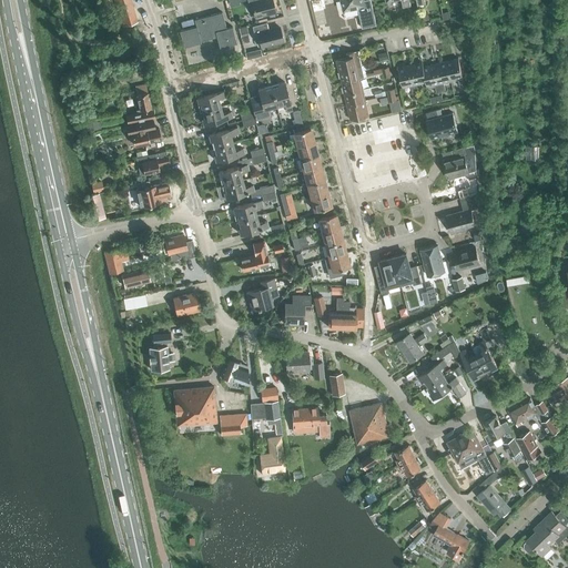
[(255,18),(275,12),(272,0),(247,0),(249,3),(251,2),(255,18)]
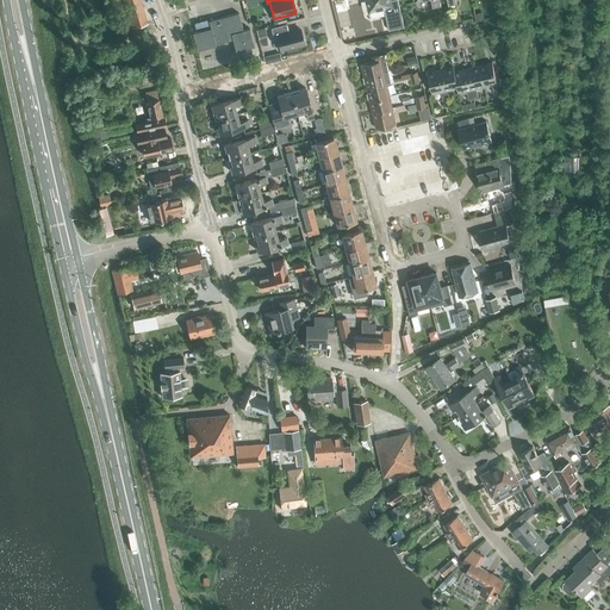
[(366,0),(369,12),(385,8),(387,18),(396,16),(391,0),(366,0)]
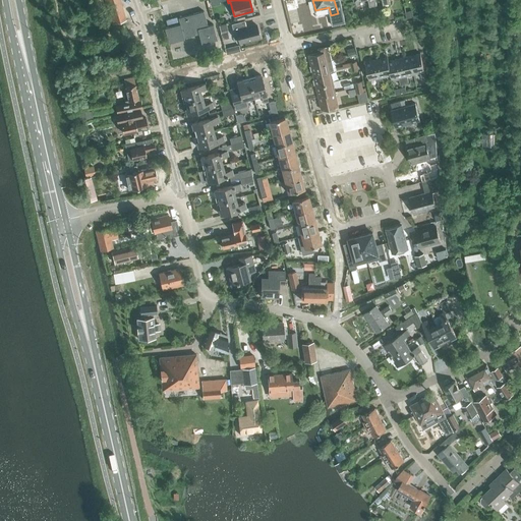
[(121,1),(107,5),(109,11),(122,7),(121,1)]
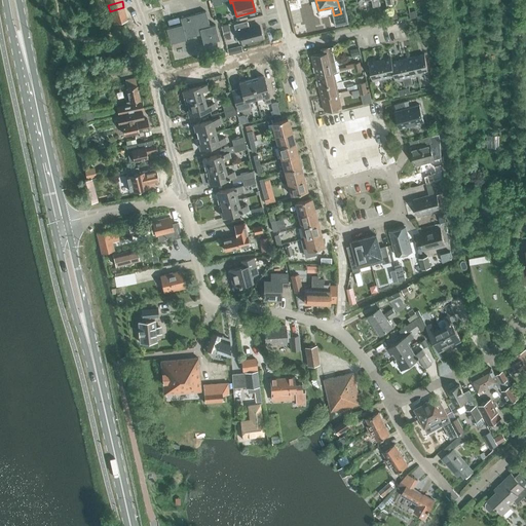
[(123,7),(110,11),(112,17),(125,13),(123,7)]
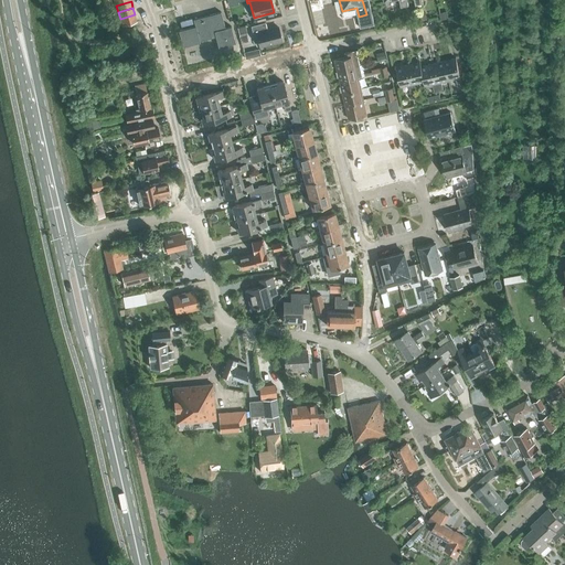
[(183,46),(200,42),(200,41),(215,36),(219,46),(235,42),(232,27),(225,28),(221,12),(193,19),(195,25),(179,30),(183,46)]
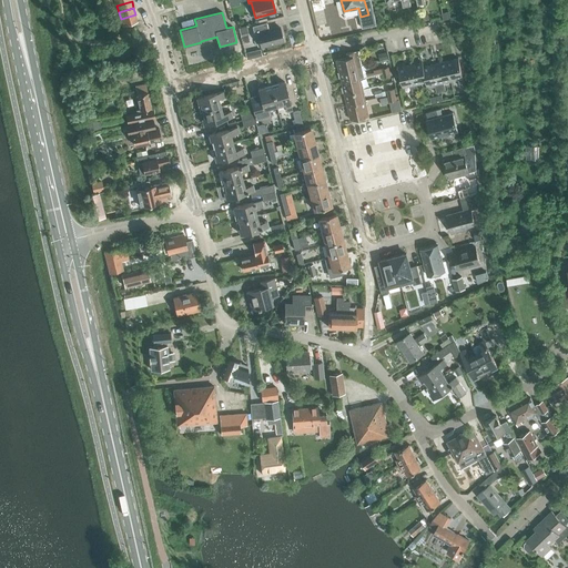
[(135,14),(121,19),(123,26),(138,21),(135,14)]
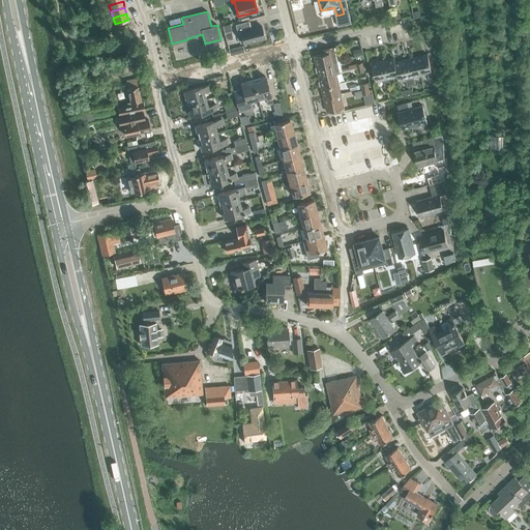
[(264,38),(261,25),(251,28),(248,21),(235,24),(237,31),(240,30),(243,43),(264,38)]
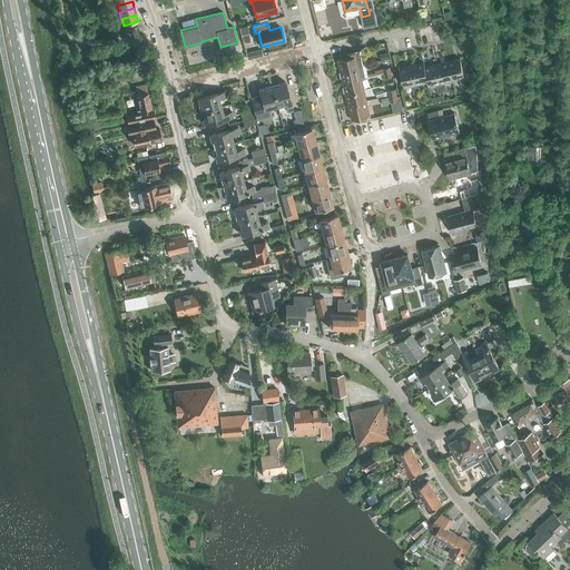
[(249,35),(247,26),(239,28),(242,37),(249,35)]
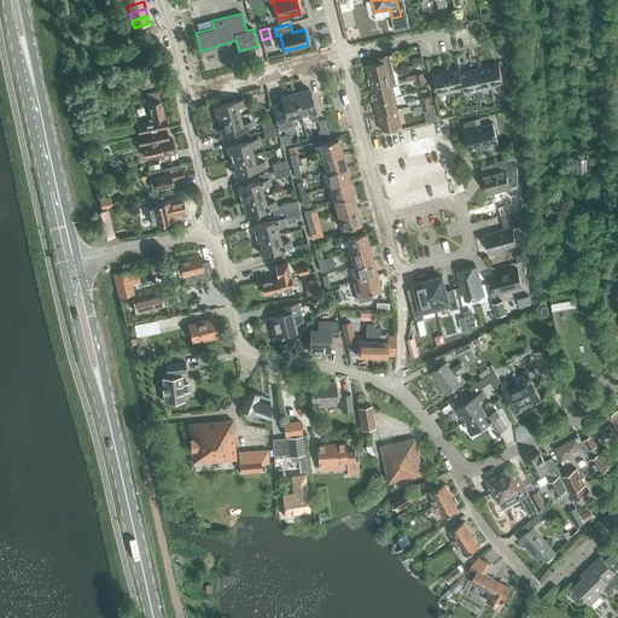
[(267,58),(269,64),(285,60),(284,54),(267,58)]
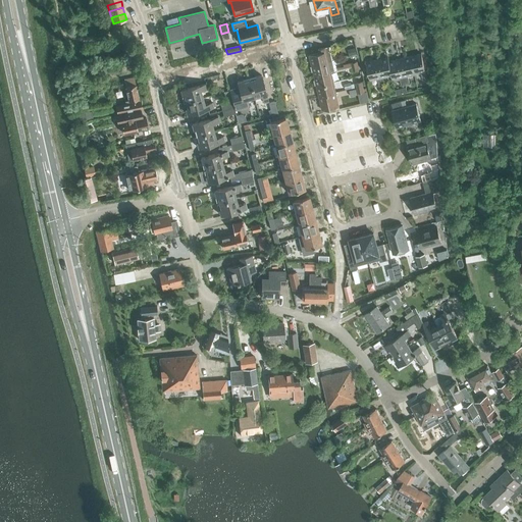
[(310,55),(312,65),(334,60),(331,46),(318,49),(319,53),(310,55)]
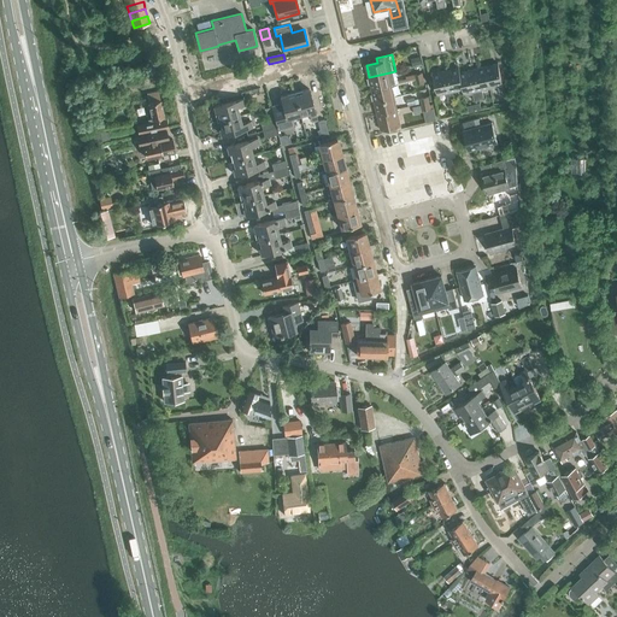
[(498,63),(485,66),(489,88),(498,86),(500,94),(505,93),(498,63)]
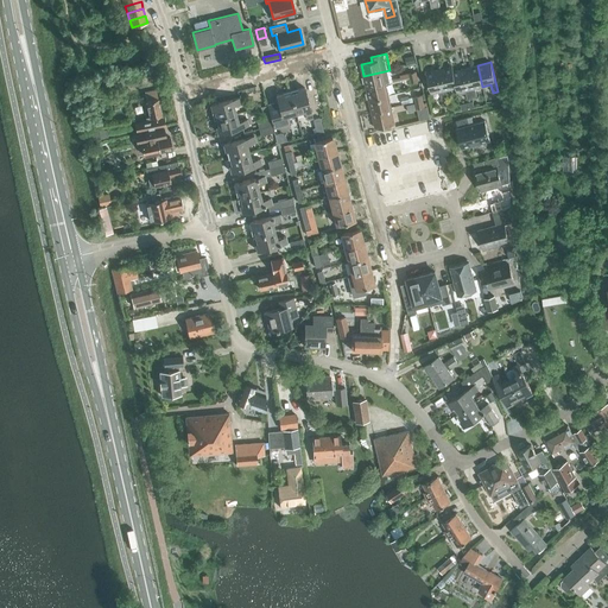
[(451,65),(439,69),(447,99),(451,97),(449,89),(457,88),(453,70),(451,65)]
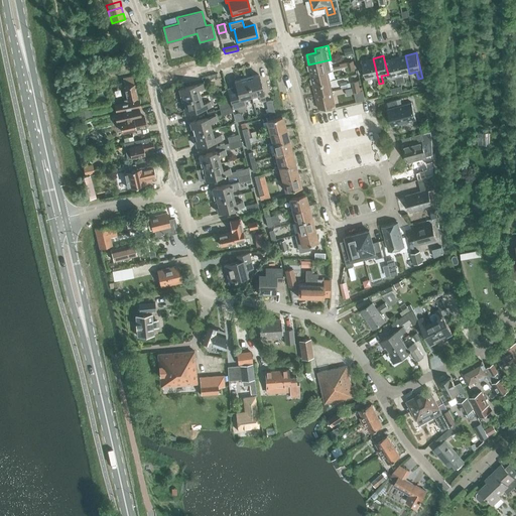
[(400,83),(405,82),(403,75),(409,74),(405,55),(395,57),(400,83)]
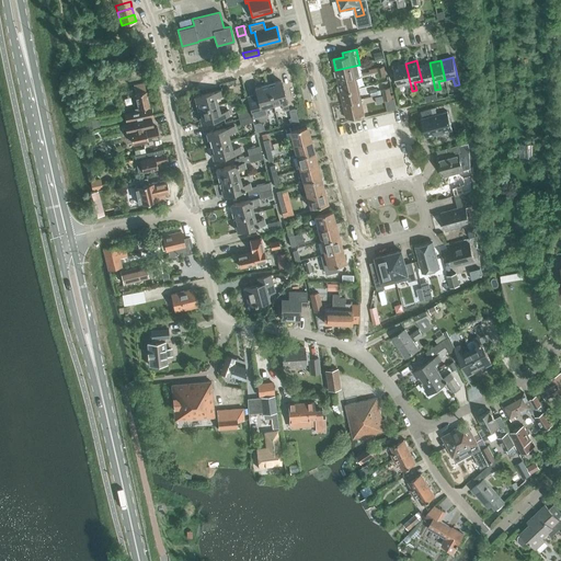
[(430,63),(418,65),(422,81),(423,84),(430,83),(432,91),(435,90),(430,63)]
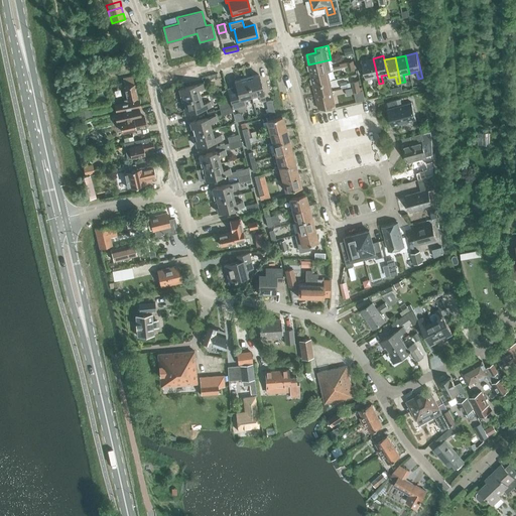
[(376,88),(379,87),(379,84),(373,58),(362,60),(366,80),(373,78),(375,85),(376,88)]
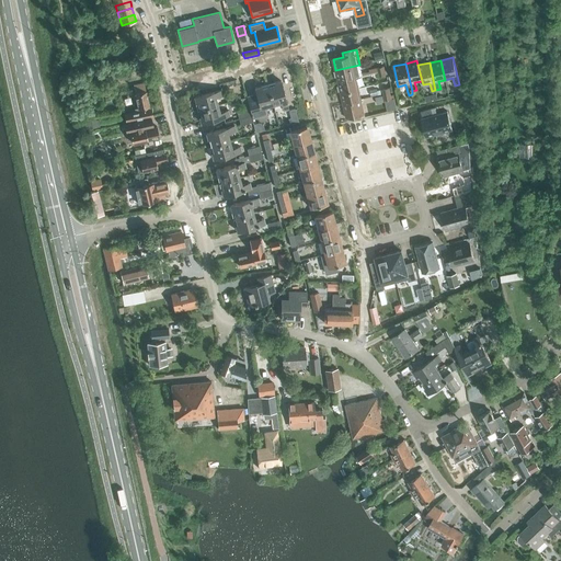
[(335,70),(335,71),(338,81),(356,77),(363,76),(359,65),(335,70)]
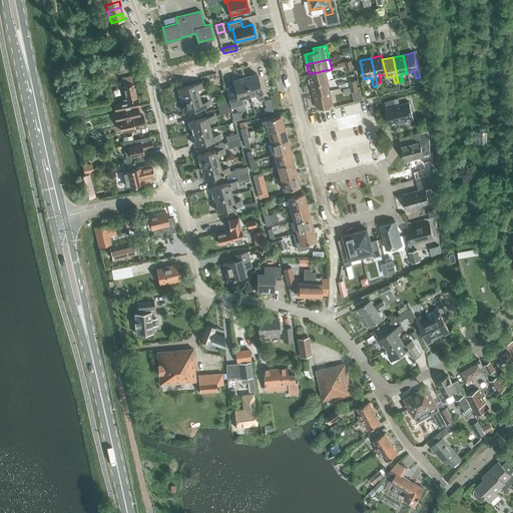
[(309,74),(310,75),(312,84),(328,80),(326,70),(309,74)]
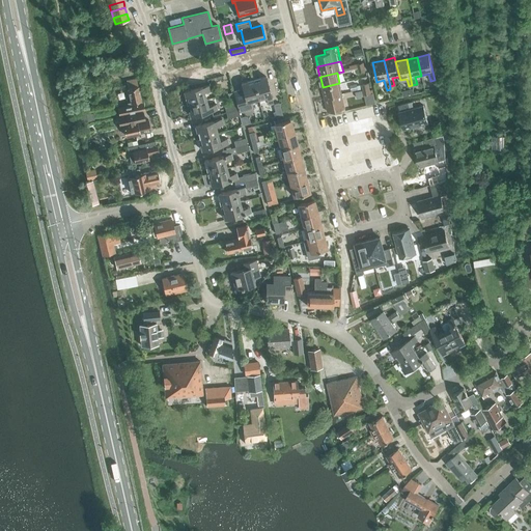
[(254,80),(259,99),(266,96),(268,105),(273,103),(266,77),(254,80)]
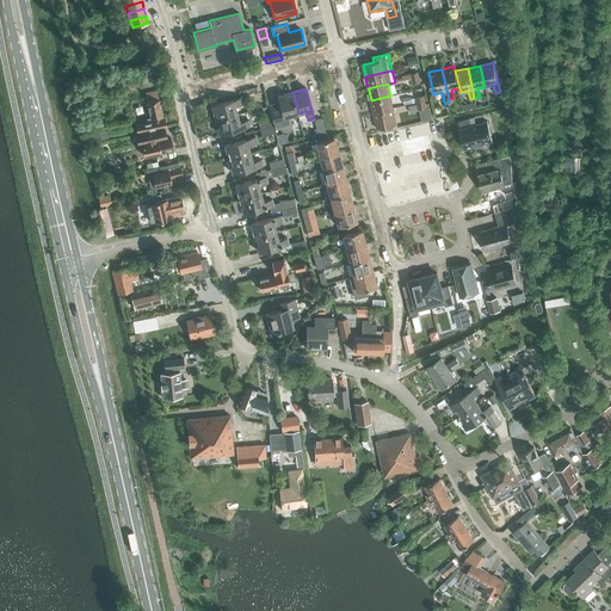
[(156,90),(146,92),(148,102),(147,102),(150,118),(147,118),(147,122),(135,124),(137,133),(165,127),(167,127),(165,118),(164,118),(164,116),(160,99),(159,99),(156,90)]
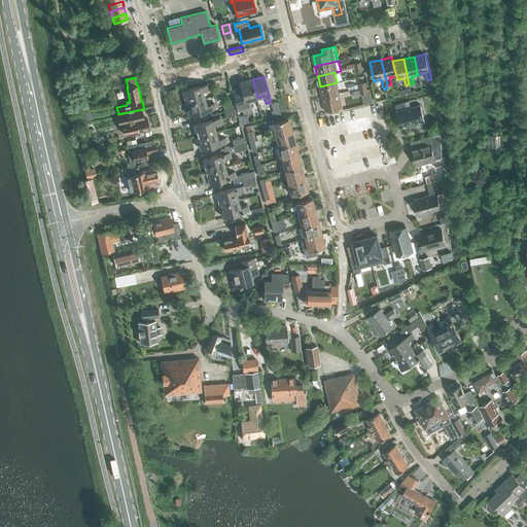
[(257,98),(252,79),(240,82),(241,89),(232,91),(235,103),(236,103),(237,108),(238,111),(252,107),(250,100),(257,98)]
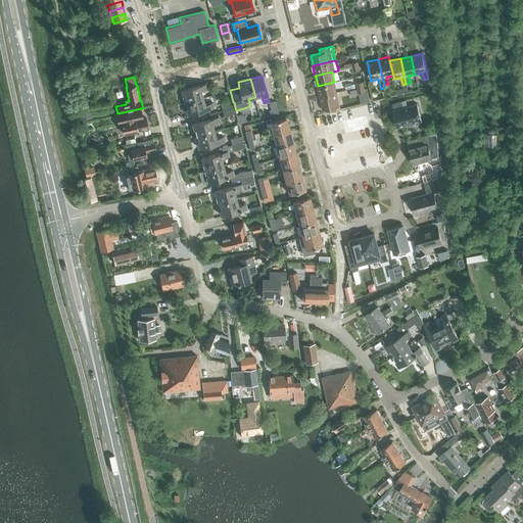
[(318,86),(318,88),(320,96),(328,94),(337,92),(334,82),(318,86)]
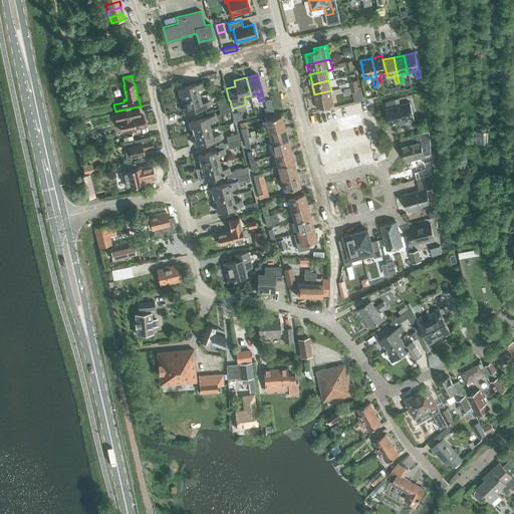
[(178,88),(182,100),(200,95),(198,88),(205,87),(204,82),(178,88)]
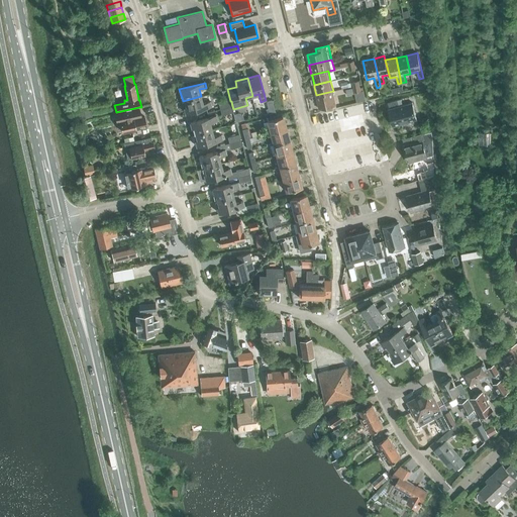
[(230,101),(227,89),(221,91),(224,102),(230,101)]
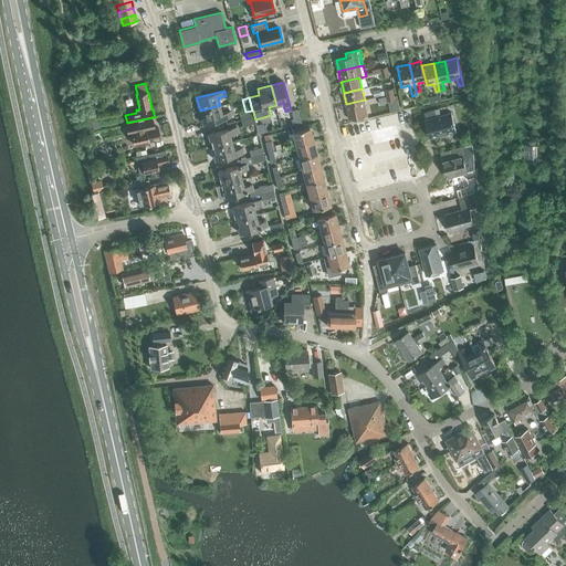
[(368,115),(365,103),(365,100),(355,102),(359,119),(365,118),(364,116),(368,115)]
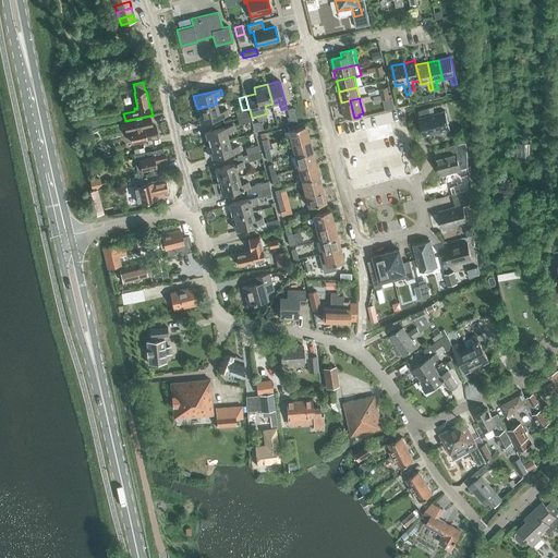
[(341,102),(342,106),(344,118),(349,117),(350,119),(354,118),(350,100),(341,102)]
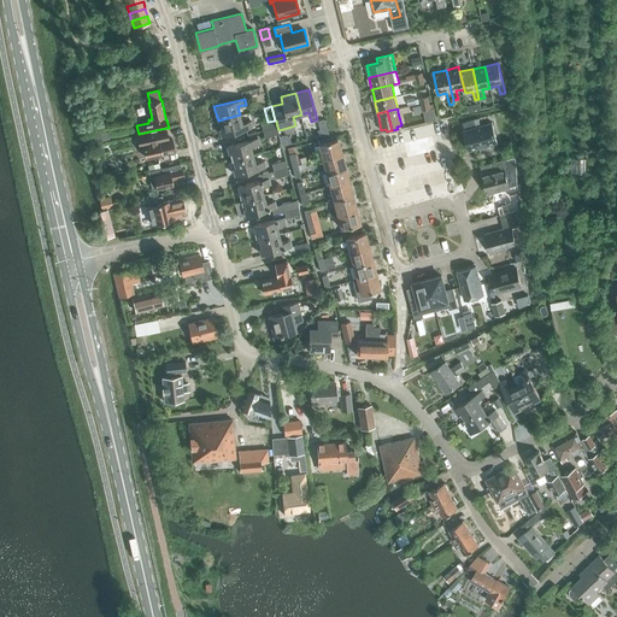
[(242,123),(240,115),(218,121),(222,135),(253,127),(251,121),(242,123)]
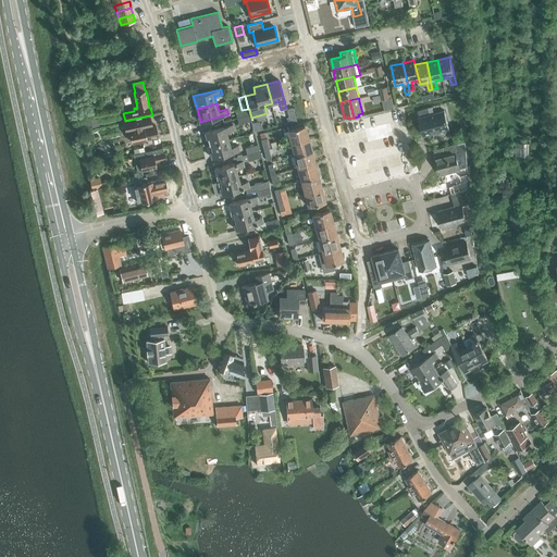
[(449,128),(448,122),(444,110),(430,114),(429,108),(418,110),(420,116),(419,116),(423,135),(449,128)]
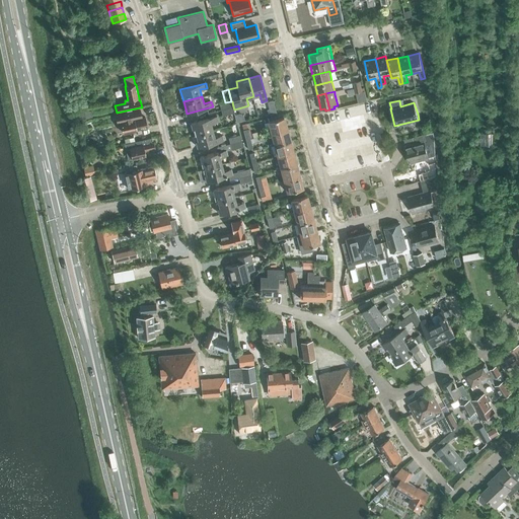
[(221,109),(233,106),(232,101),(231,101),(225,102),(220,103),(221,109)]
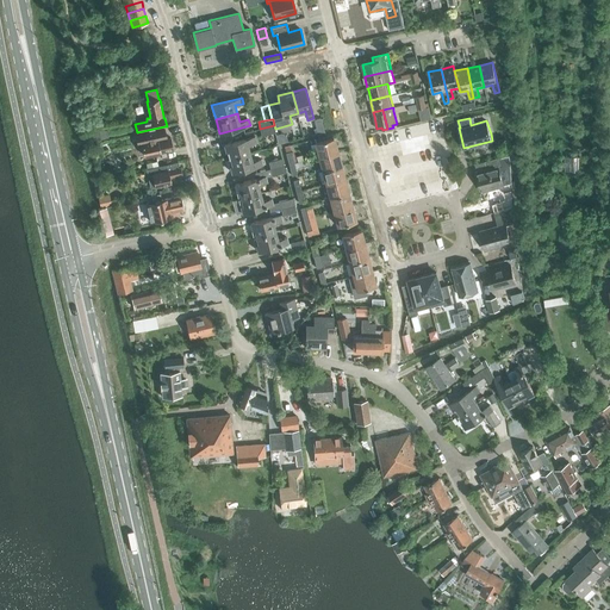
[(325,132),(321,119),(315,120),(318,134),(325,132)]
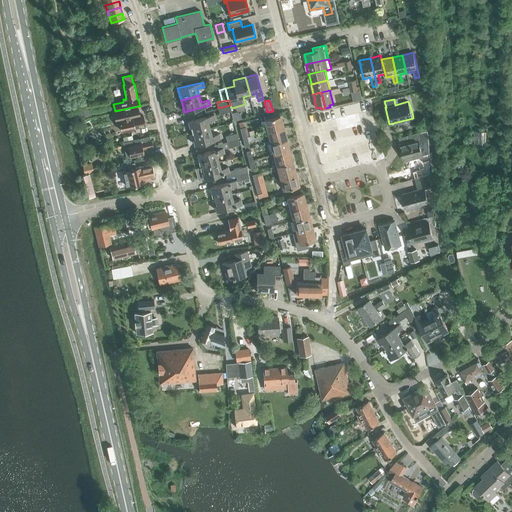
[(220,114),(226,112),(231,111),(231,108),(230,105),(218,108),(220,114)]
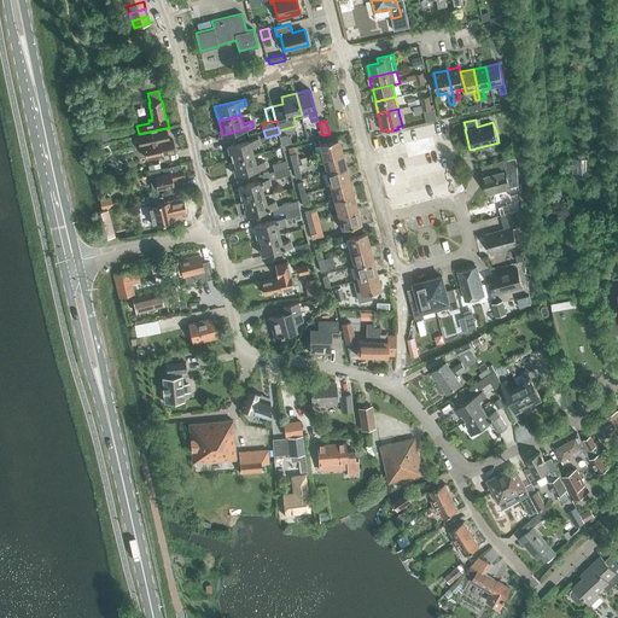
[(139,135),(135,135),(136,146),(143,144),(146,157),(176,151),(173,139),(169,140),(167,128),(139,134),(139,135)]
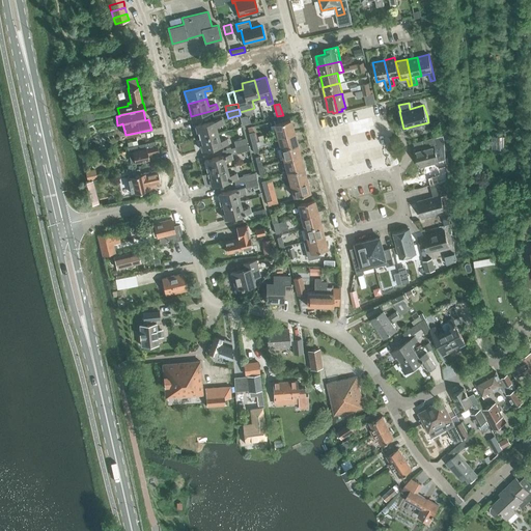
[(86,113),(76,115),(77,123),(88,121),(86,113)]
